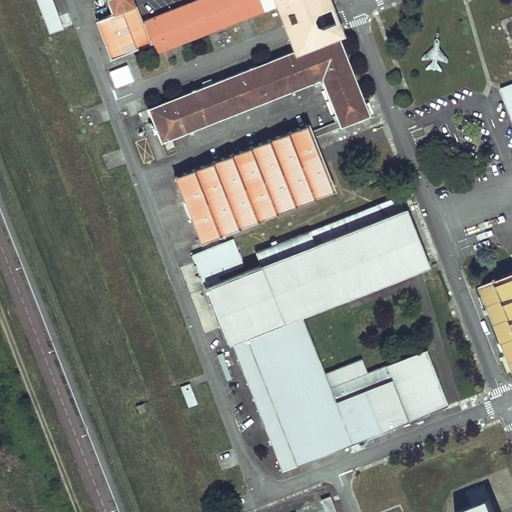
[(38,0),(51,34),(64,29),(52,0),(38,0)]
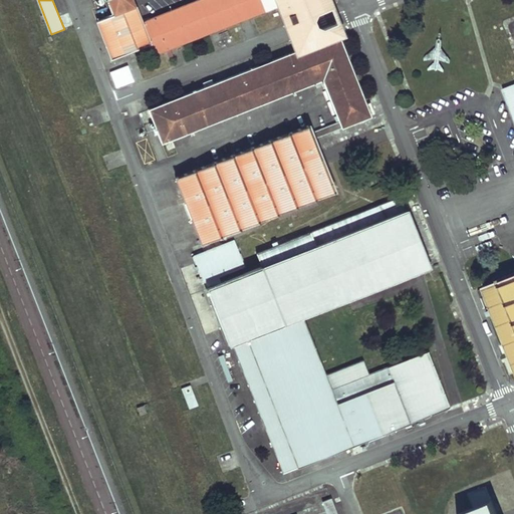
[(198,0),(142,22),(133,0),(108,0),(114,14),(97,21),(112,59),(151,44),(155,55),(266,11),(278,7),(290,2),(292,7),(280,11),(285,25),(308,16),(302,0),(198,0)]
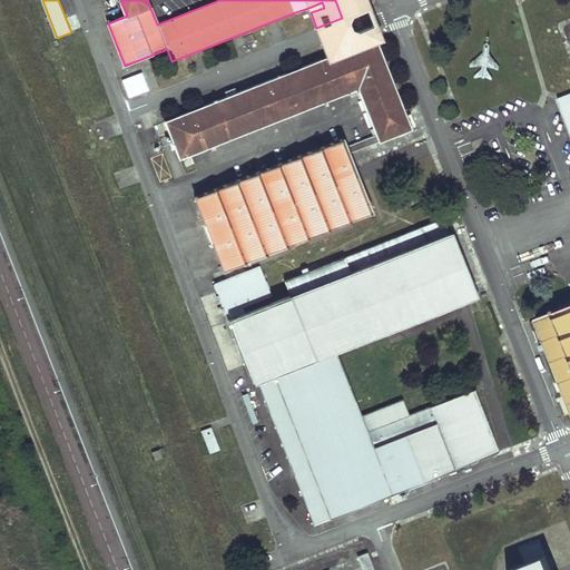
[(316,28),(317,29),(320,37),(350,26),(349,22),(351,15),(367,8),(364,0),(335,0),(342,18),(316,28)]
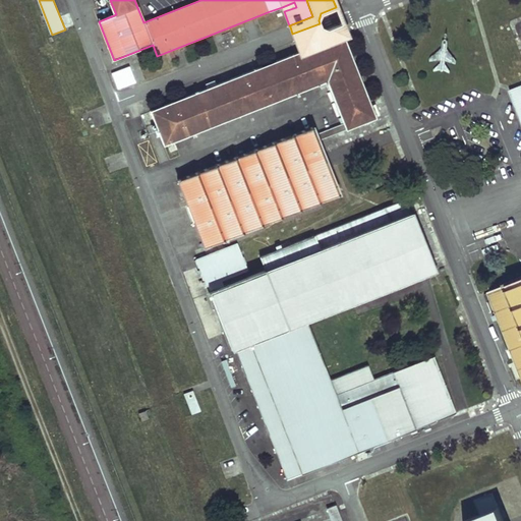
[(294,2),(282,7),(284,11),(296,7),(294,2)]
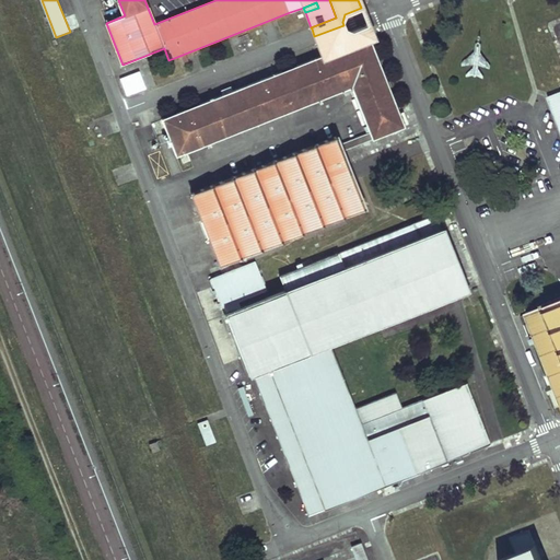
[(343,25),(314,36),(323,56),(369,38),(372,36),(368,25),(352,32),(345,28),(343,25)]
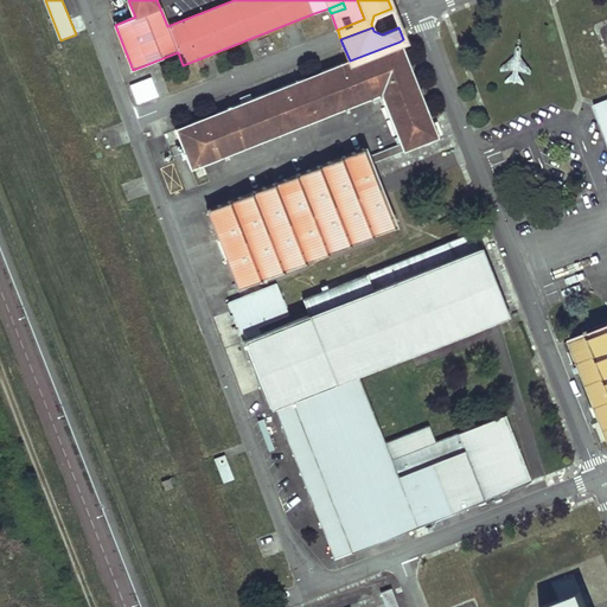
[(350,61),(176,129),(191,168),(381,94),(401,145),(403,151),(436,138),(436,136),(430,123),(400,42),(350,61)]
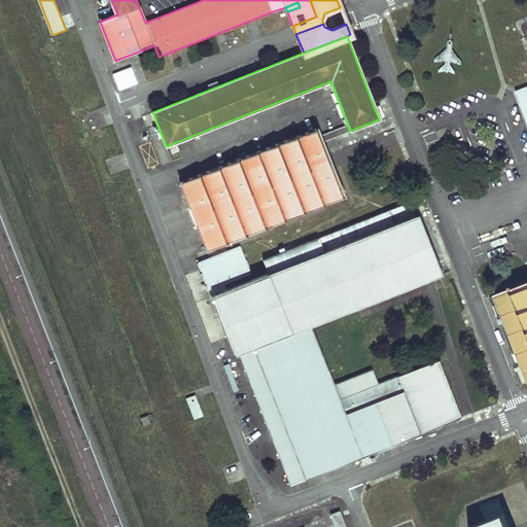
[(445,55),(436,55),(436,71),(456,71),(455,41),(445,41),(445,55)]
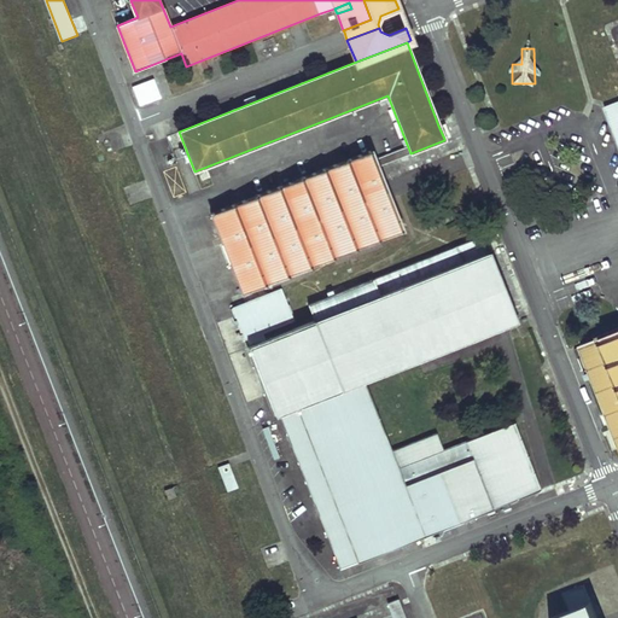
[(617,101),(605,106),(617,140),(617,101)]
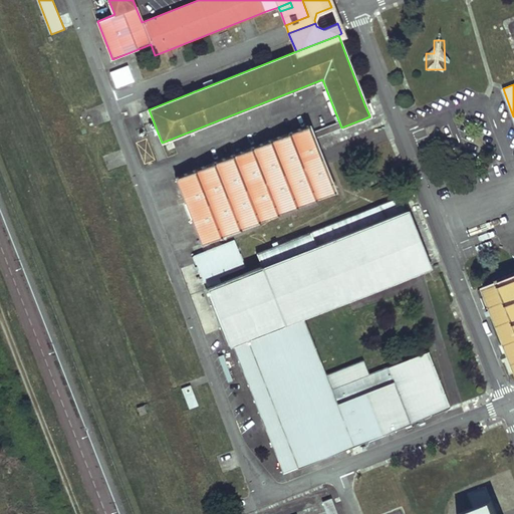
[(369,102),(364,104),(369,115),(373,113),(369,102)]
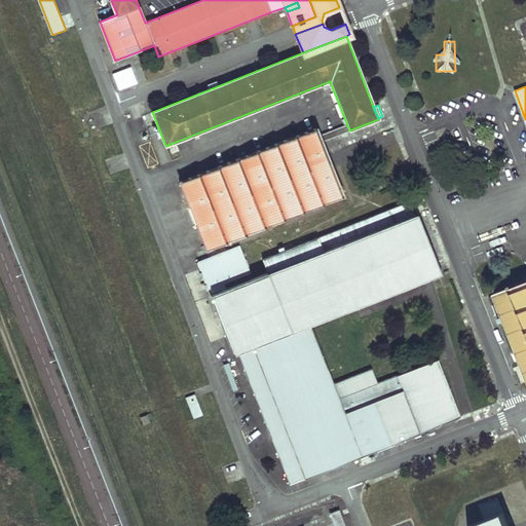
[(347,125),(316,137),(318,142),(349,130),(347,125)]
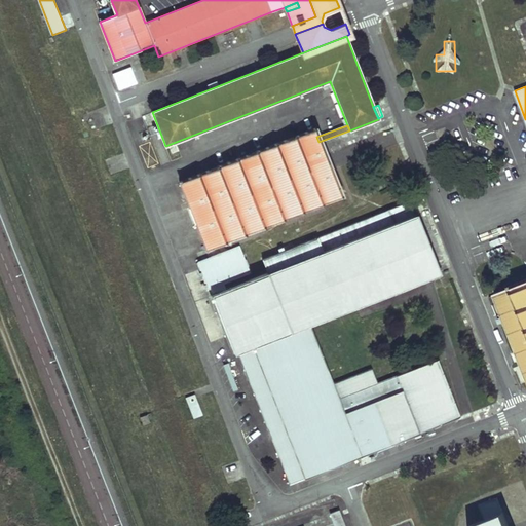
[(313,129),(180,182),(205,250),(340,196),(318,142),(316,137),(313,129)]
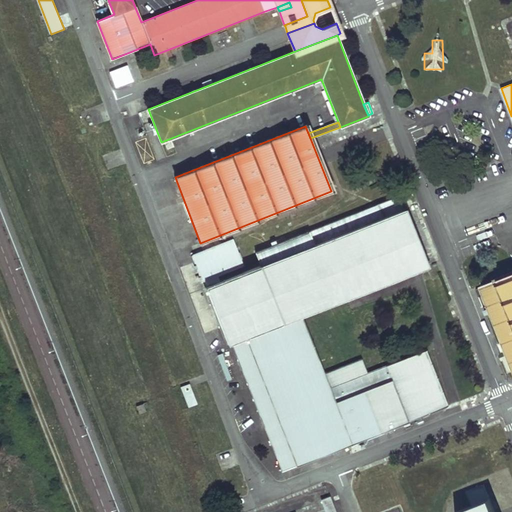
[(260,266),(205,287),(228,344),(231,343),(282,472),(448,406),(426,350),(367,373),(361,359),(324,374),(301,315),(422,267),(427,266),(400,196),(255,252),(260,266)]
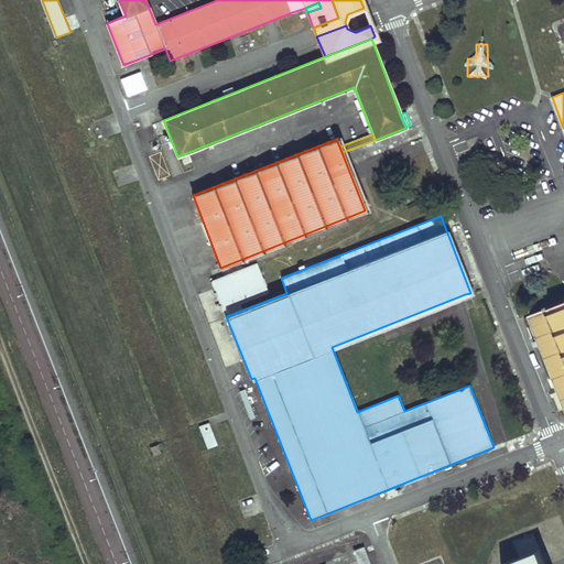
[(257,263),(213,281),(224,310),(268,292),(257,263)]
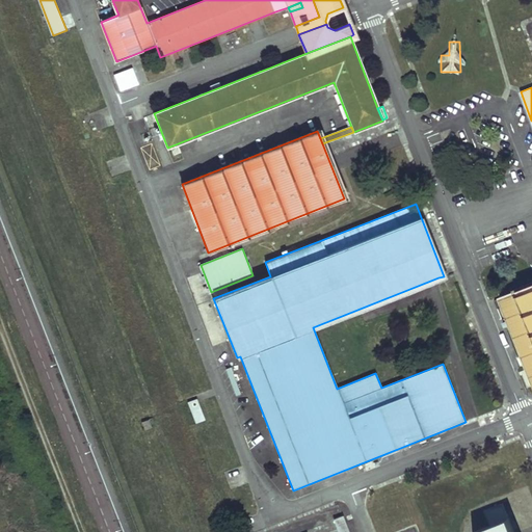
[(531,285),(501,298),(504,308),(508,318),(531,377),(531,285)]
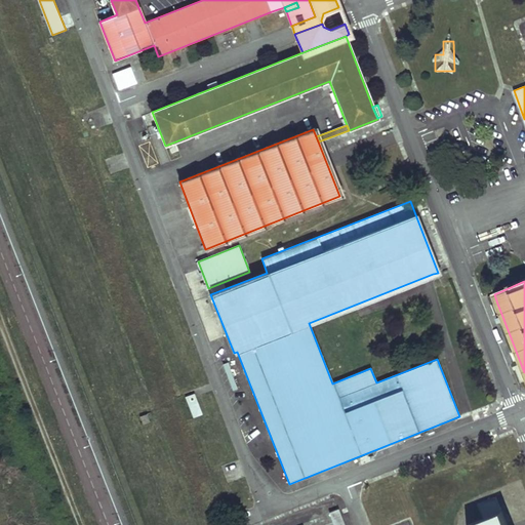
[(497,304),(492,305),(497,316),(501,314),(497,304)]
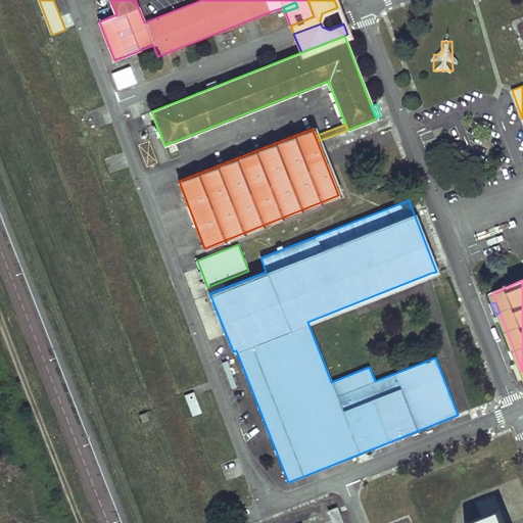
[(194,392),(185,396),(193,417),(201,413),(194,394),(194,392)]
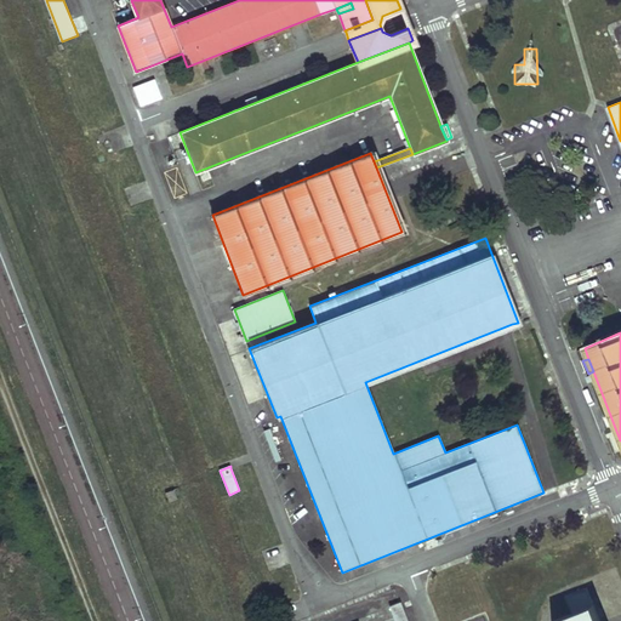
[(178,488),(166,493),(170,502),(178,499),(177,496),(181,494),(178,488)]
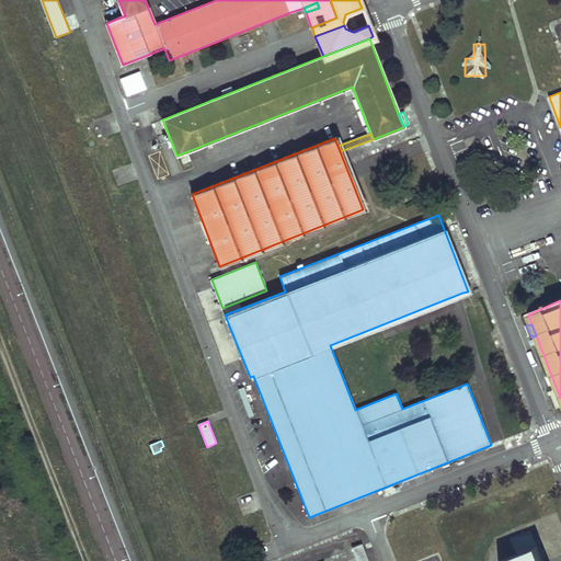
[(367,560),(361,544),(352,548),(356,560),(367,560)]
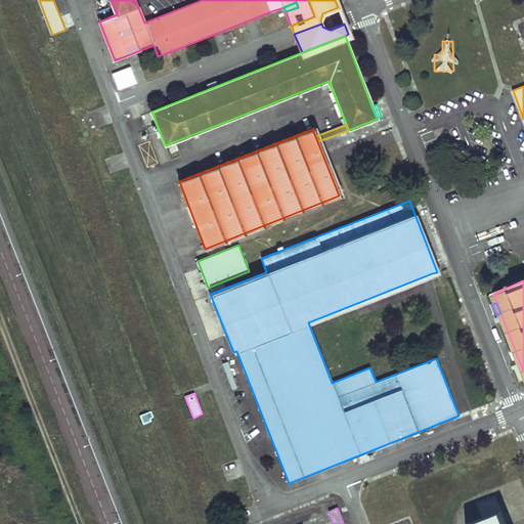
[(482,519),(469,523),(505,523),(500,512),(482,519)]
